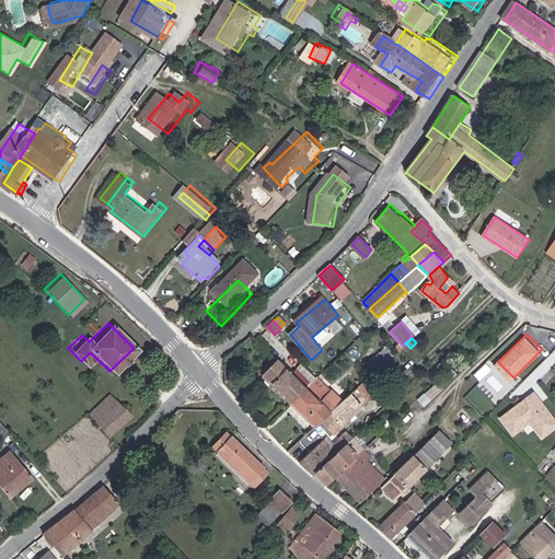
[(381,345),(370,354),(378,363),(389,352),(381,345)]
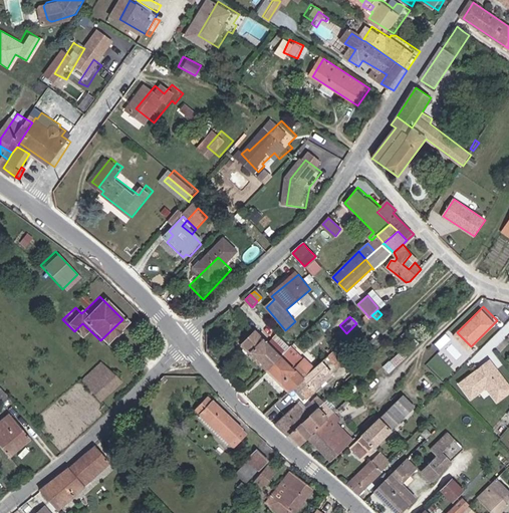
[(255,330),(242,343),(267,368),(280,356),(267,343),(255,330)]
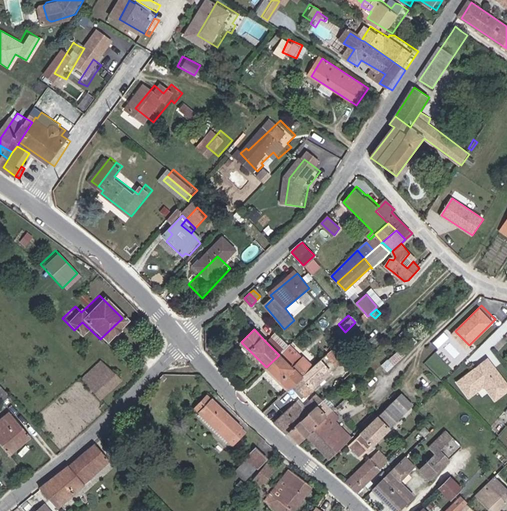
[(279,355),(286,361),(295,352),(276,332),(266,342),(279,355)]
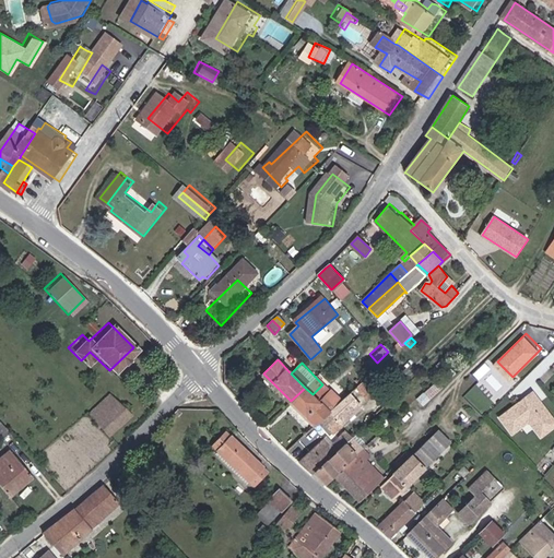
[(361,381),(355,387),(365,395),(370,391),(361,381)]
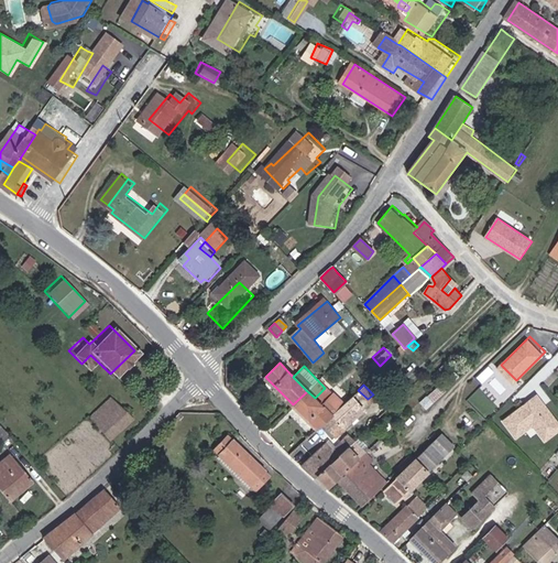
[(307,391),(293,404),(317,430),(320,426),(324,423),(331,415),(341,405),(325,388),(315,398),(307,391)]
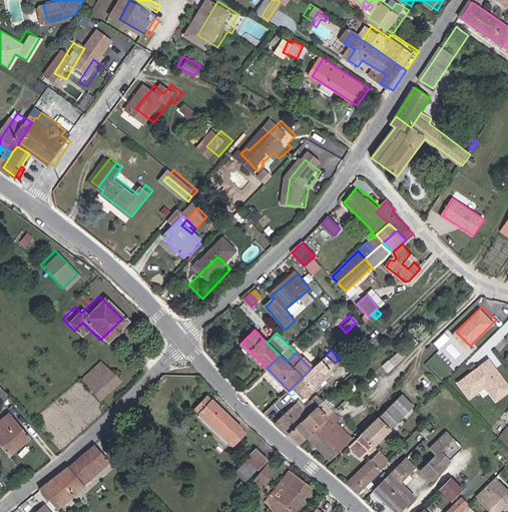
[(311,369),(302,378),(295,385),(300,390),(306,396),(313,389),(337,365),(335,363),(326,355),(311,369)]
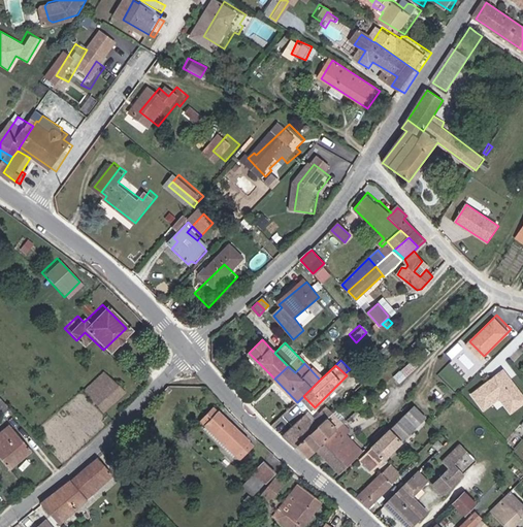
[(77,388),(99,410),(120,390),(98,368),(77,388)]
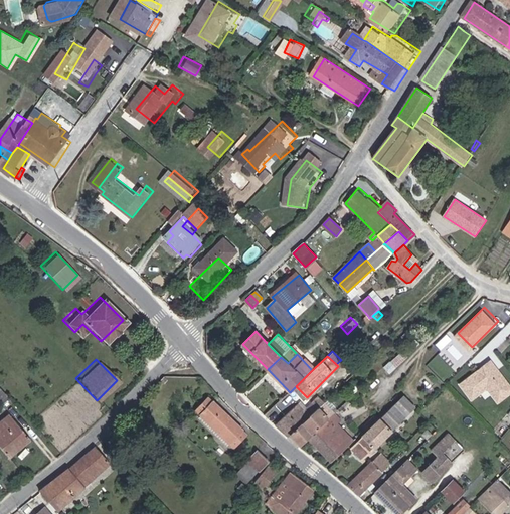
[(481,368),(463,382),(474,396),(488,386),(491,386),(501,398),(509,391),(509,381),(492,359),(486,364),(485,368),(482,370),(481,368)]
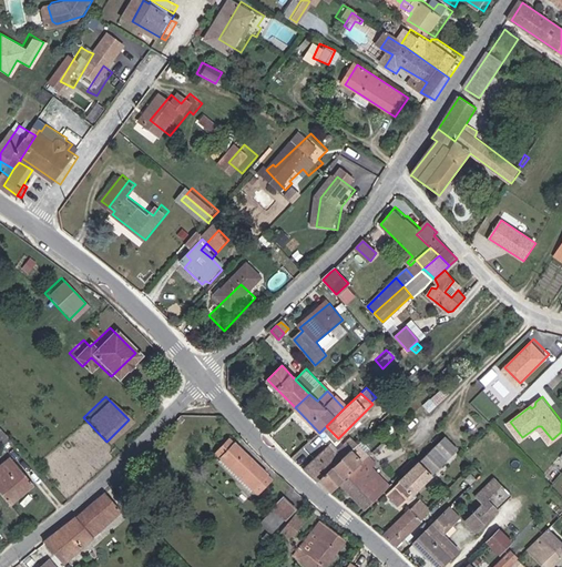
[(268,473),(223,426),(210,439),(256,486),(268,473)]
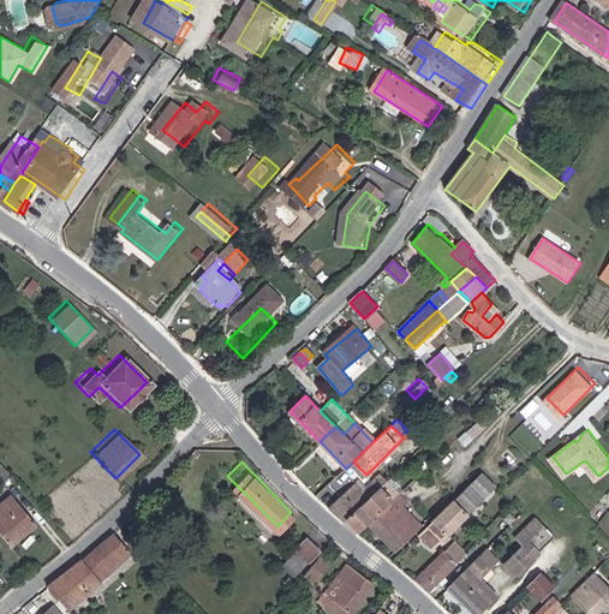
[(359,468),(353,462),(350,465),(356,471),(359,468)]
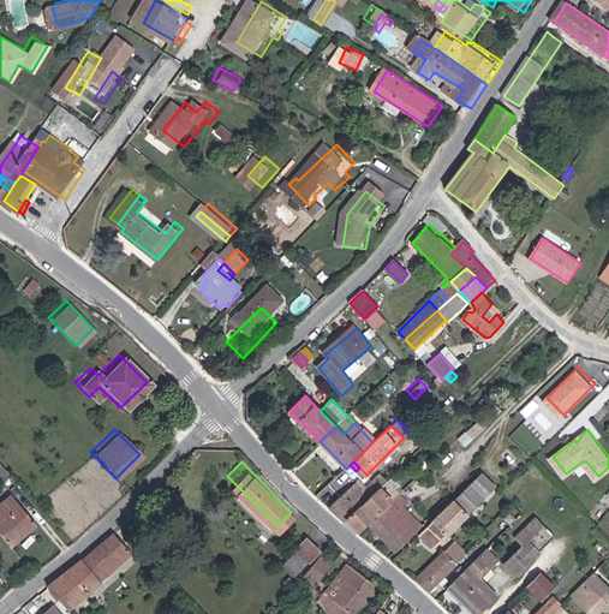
[(3,466),(0,464),(0,481),(10,492),(18,483),(3,466)]
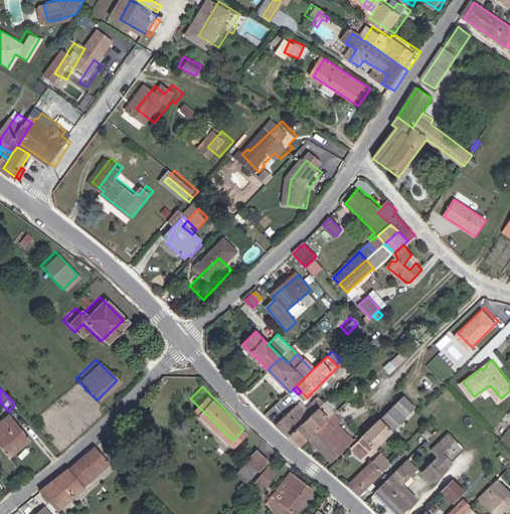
[(288,438),(289,437),(325,400),(319,395),(303,409),(297,404),(275,425),(288,438)]
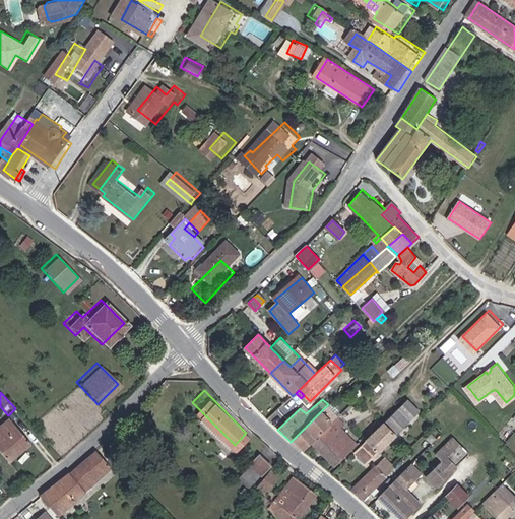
[(385,410),(367,430),(371,435),(353,451),(366,465),(395,437),(393,436),(417,413),(406,400),(389,415),(385,410)]
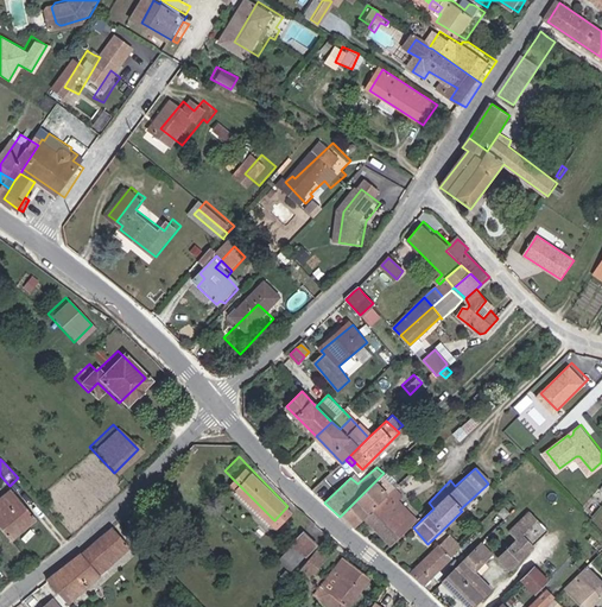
[(354,526),(362,518),(400,482),(398,480),(394,484),(384,472),(384,473),(341,516),(354,526)]
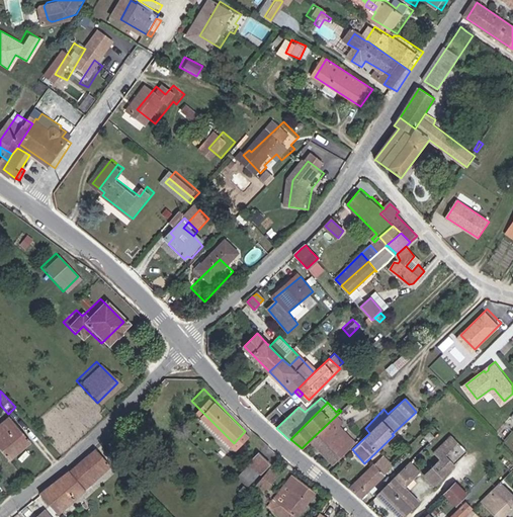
[(365,428),(383,409),(379,405),(360,423),(365,428)]
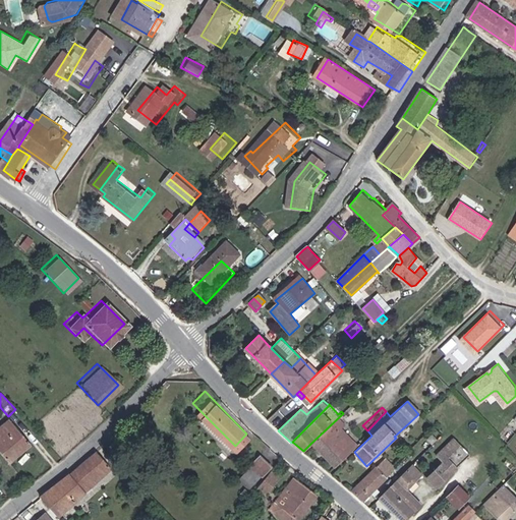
[(336,466),(360,441),(354,434),(356,431),(354,429),(351,431),(349,429),(346,432),(342,428),(345,425),(349,419),(343,413),(310,444),(336,466)]
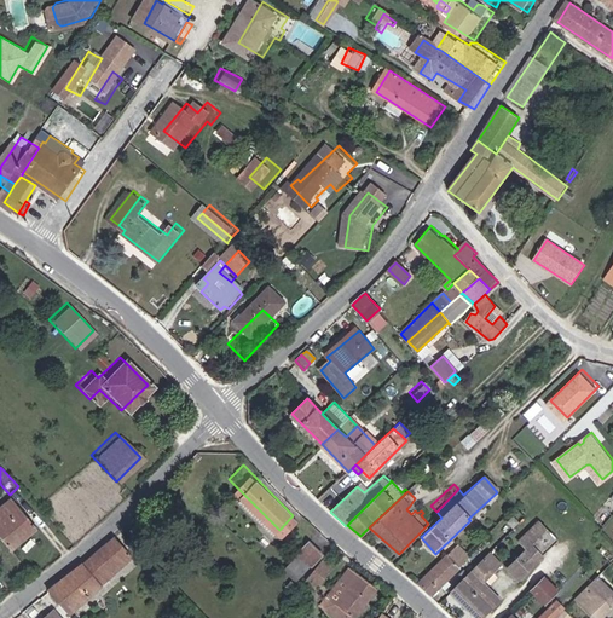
[(10,498),(0,507),(0,531),(13,546),(35,526),(10,498)]
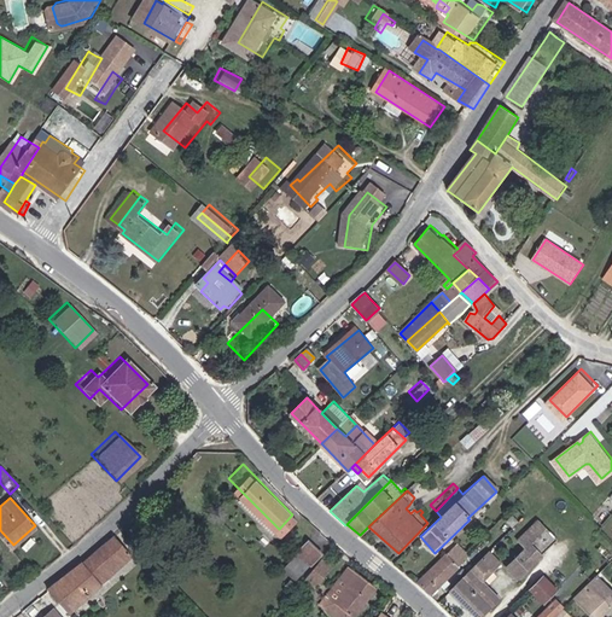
[(523,551),(528,546),(526,545),(542,528),(530,517),(510,539),(523,551)]
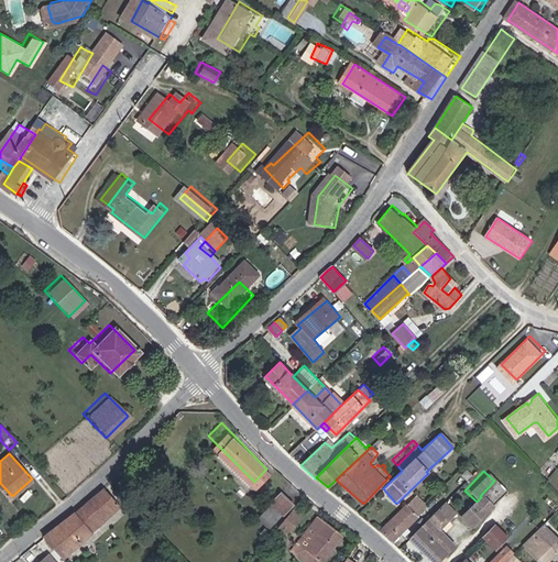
[(63,552),(120,498),(113,492),(102,478),(101,481),(81,502),(74,508),(43,530),(63,552)]
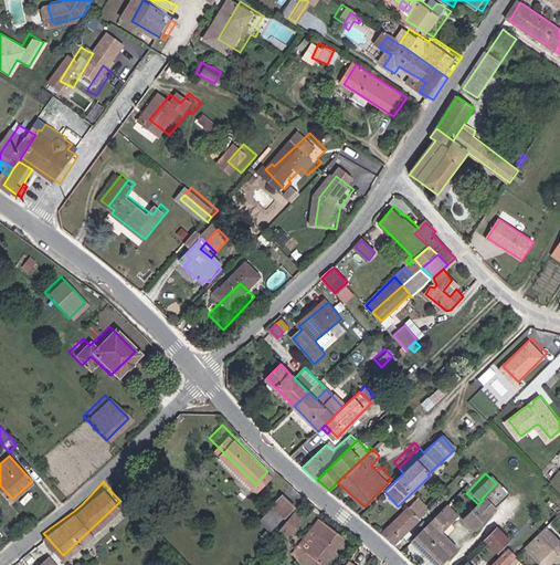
[(273,501),(287,514),(299,501),(285,488),(273,501)]
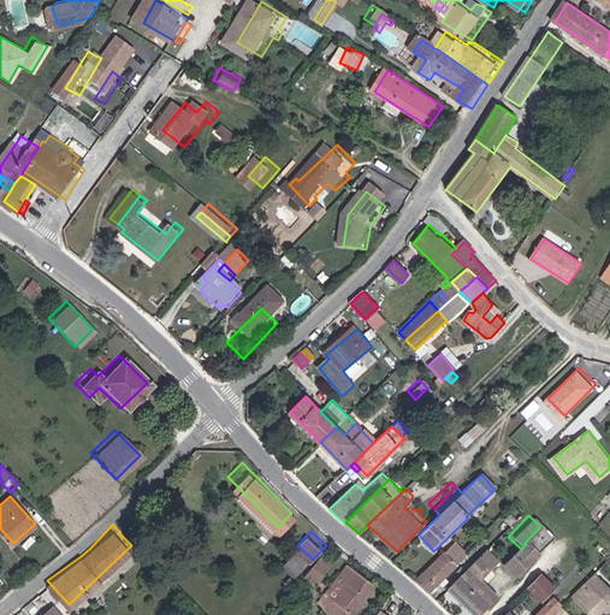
[(471,549),(457,536),(433,561),(413,580),(426,595),(426,593),(471,549)]
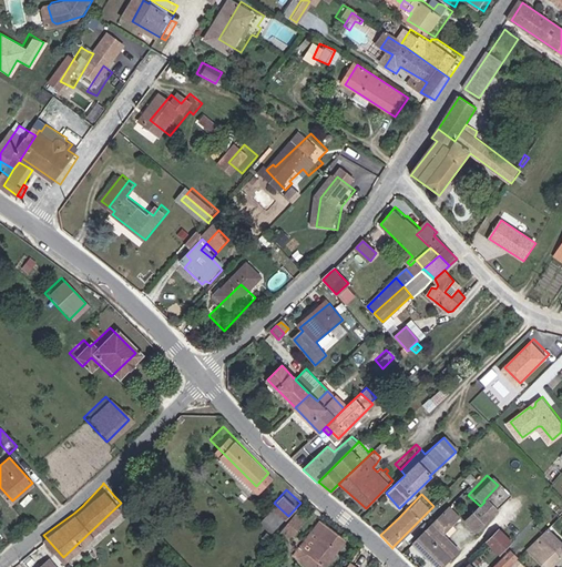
[(561,500),(555,495),(550,500),(561,512),(561,500)]
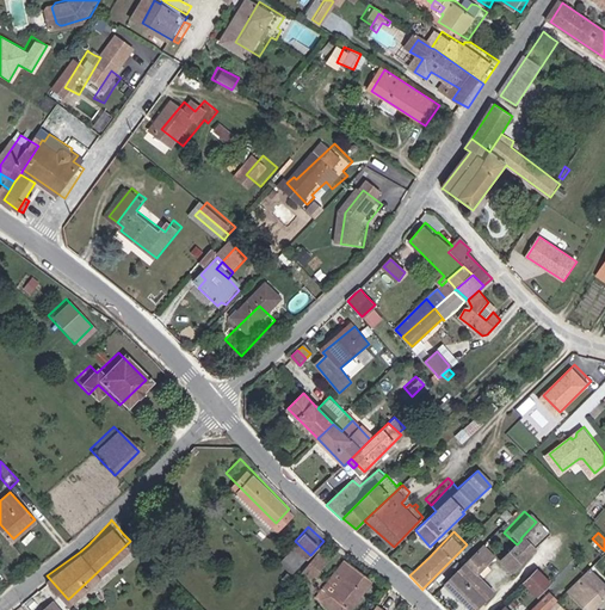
[(522,540),(517,544),(500,561),(511,572),(532,552),(522,540)]
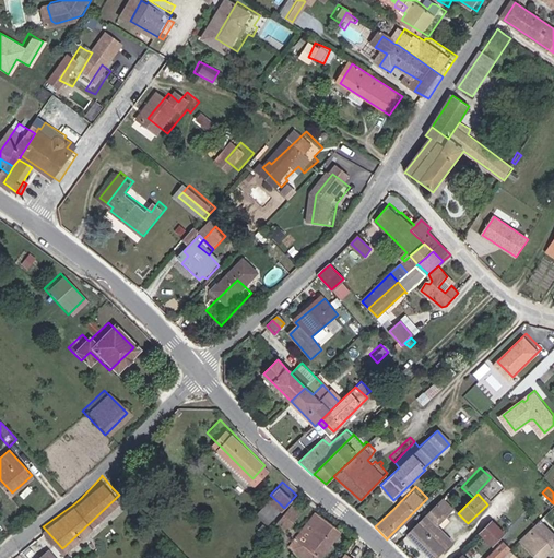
[(440,499),(404,535),(426,557),(433,557),(449,542),(434,526),(444,519),(447,521),(454,513),(440,499)]
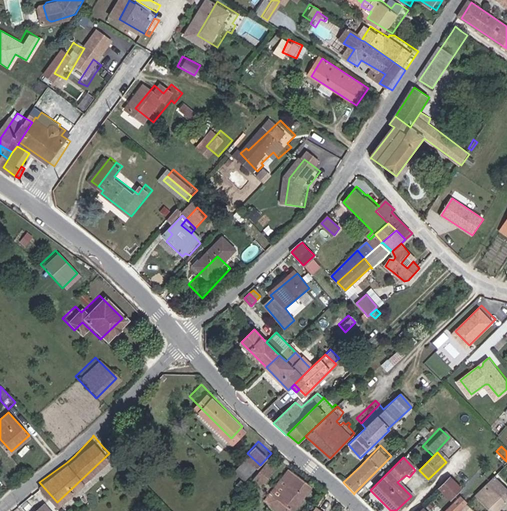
[(265,477),(267,478),(274,469),(266,463),(259,472),(265,477)]
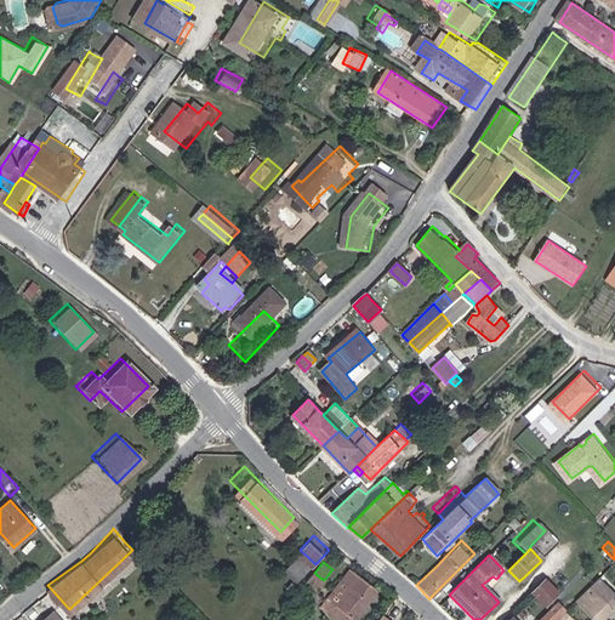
[(351,619),(376,587),(348,568),(320,603),(343,619),(351,619)]
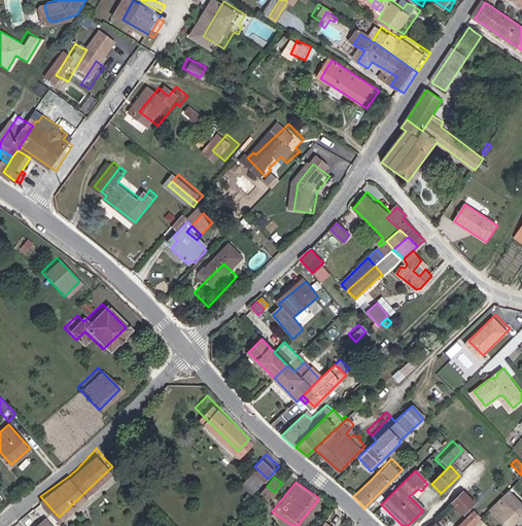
[(273,491),(267,486),(262,493),(270,499),(275,492),(273,491)]
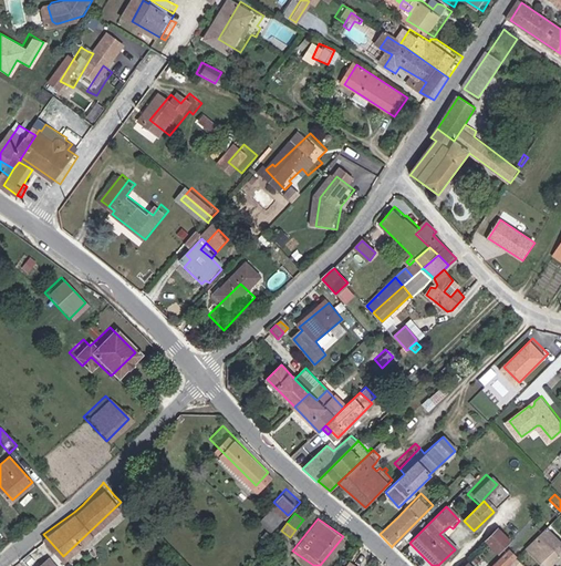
[(509,543),(496,528),(482,541),(496,555),(509,543)]
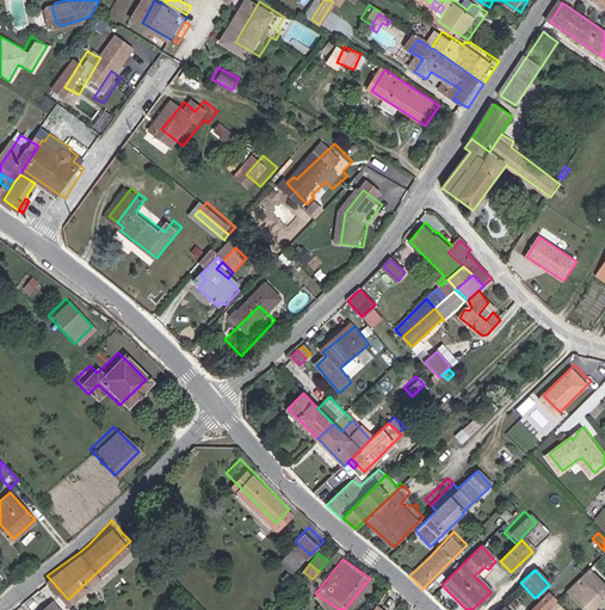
[(600,590),(586,573),(566,592),(581,609),(592,609),(603,602),(596,595),(600,590)]
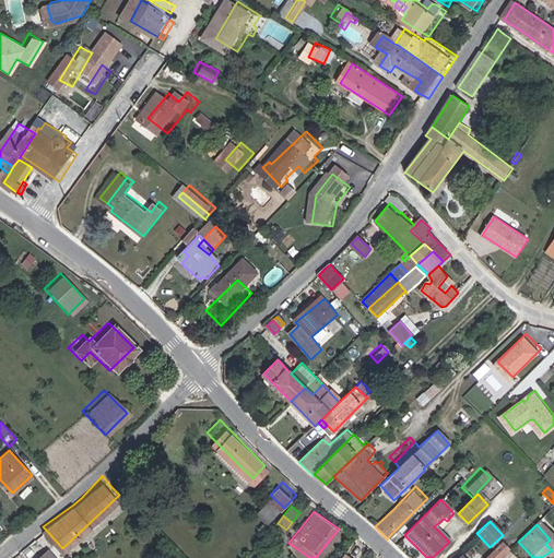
[(58,557),(47,544),(32,557),(58,557)]
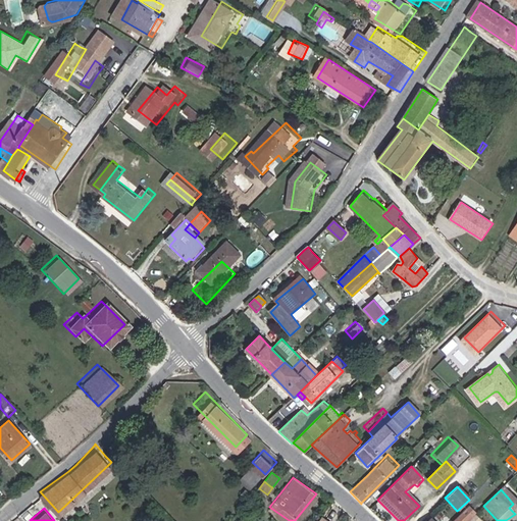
[(432,520),(430,518),(427,520),(464,520),(469,517),(463,511),(452,520),(432,520)]
